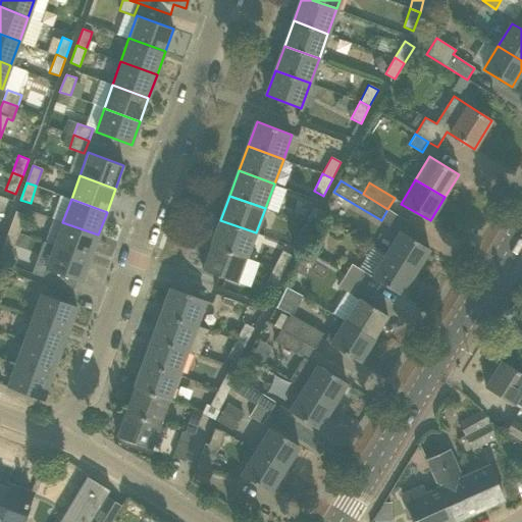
[(305,223),(314,228),(323,211),(313,206),(305,223)]
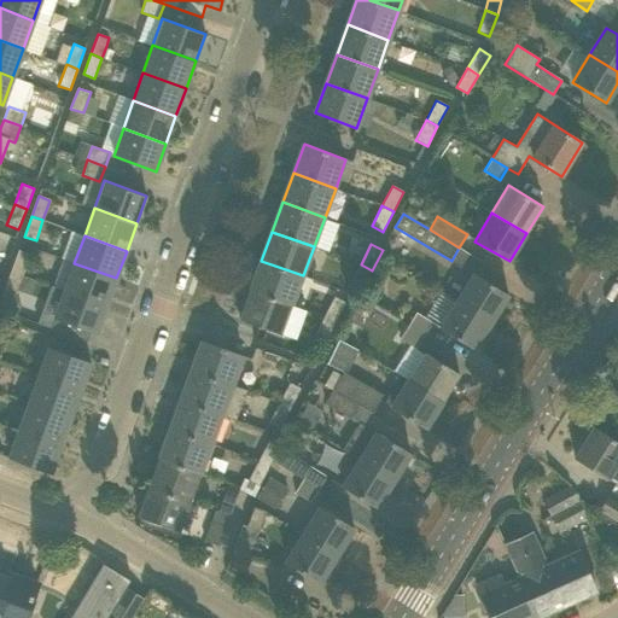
[(23,274),(30,255),(19,250),(12,270),(23,274)]
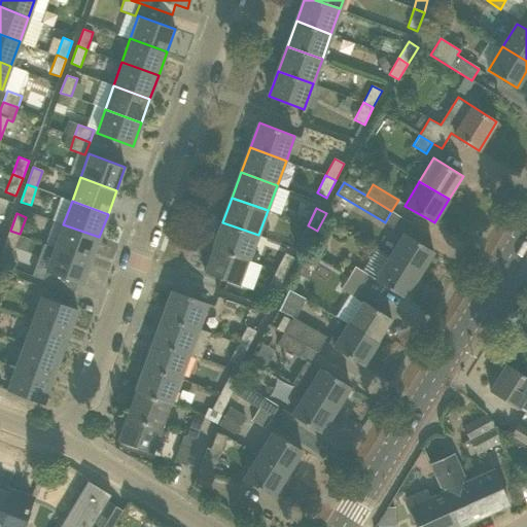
[(222,222),(214,247),(249,260),(258,235),(222,222)]
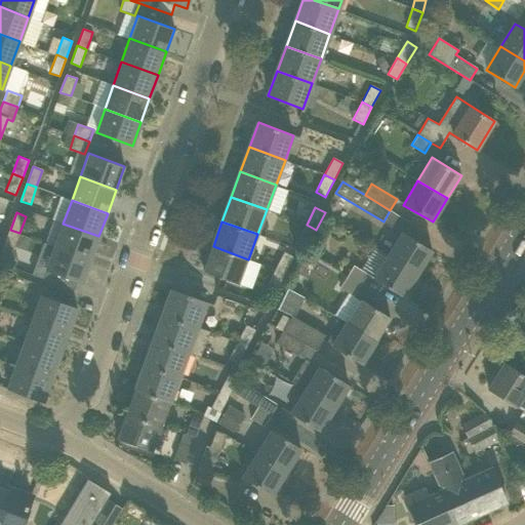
[(54,246),(90,259),(98,236),(63,224),(54,246)]
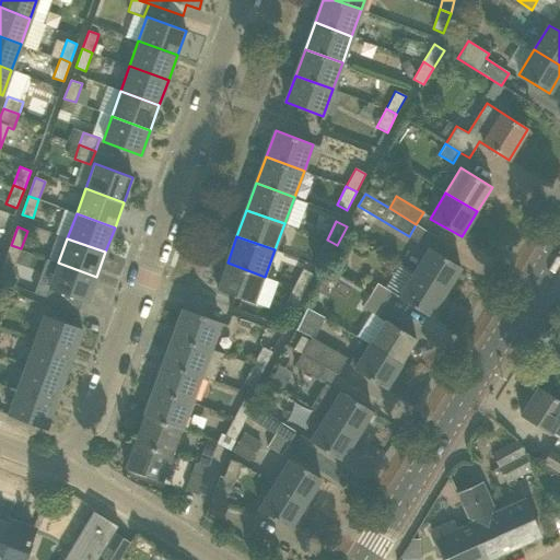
[(317,257),(328,263),(337,245),(327,240),(317,257)]
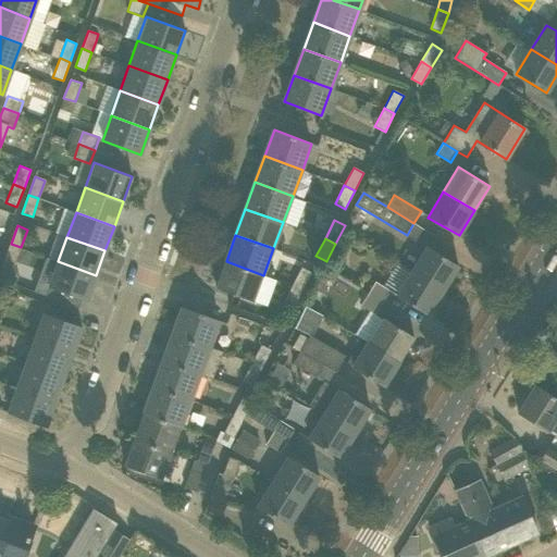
[(14,265),(21,247),(11,244),(4,261),(14,265)]
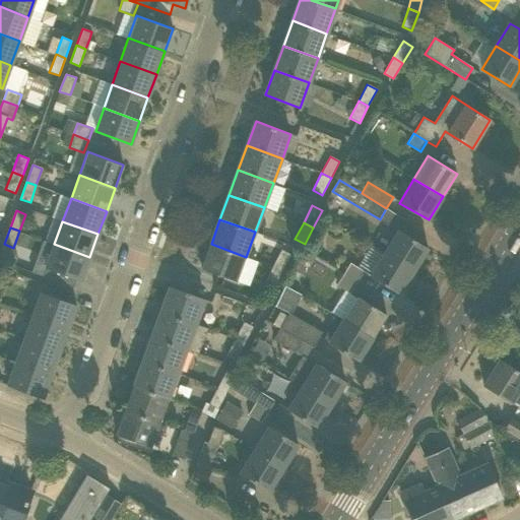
[(399,230),(398,232),(385,253),(413,270),(428,248),(399,230)]
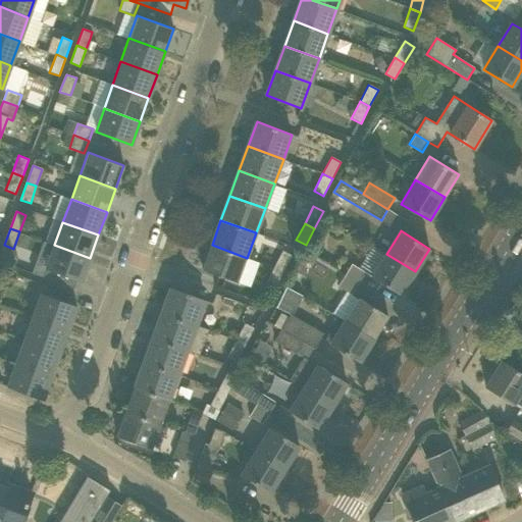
[(77,279),(82,281),(90,258),(54,245),(43,276),(74,288),(77,279)]
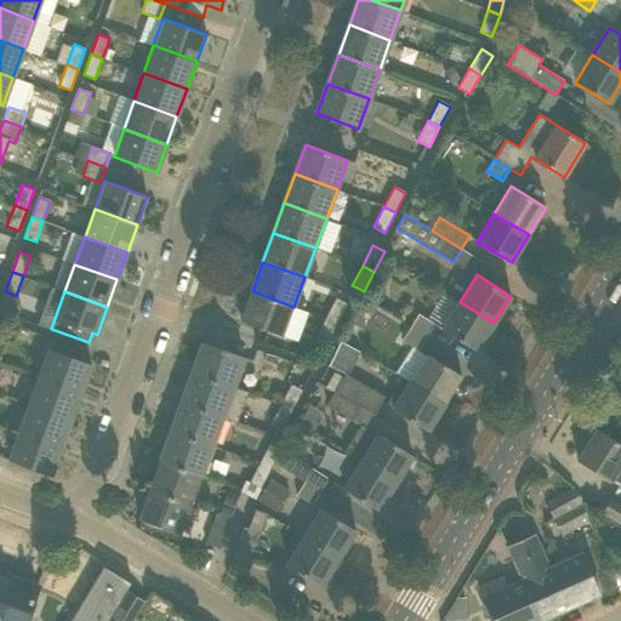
[(252,291),(241,320),(283,336),(294,307),(252,291)]
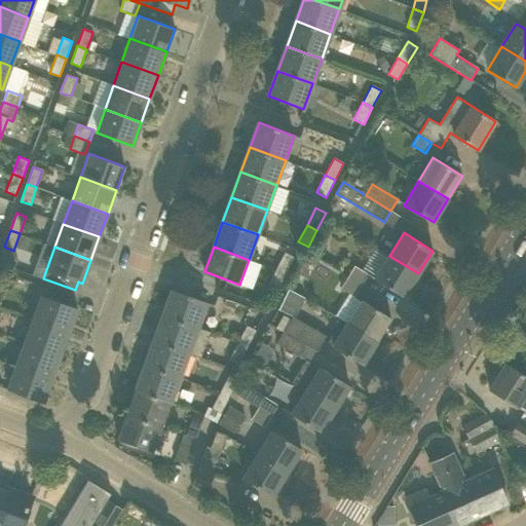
[(285,253),(275,269),(285,274),(294,257),(285,253)]
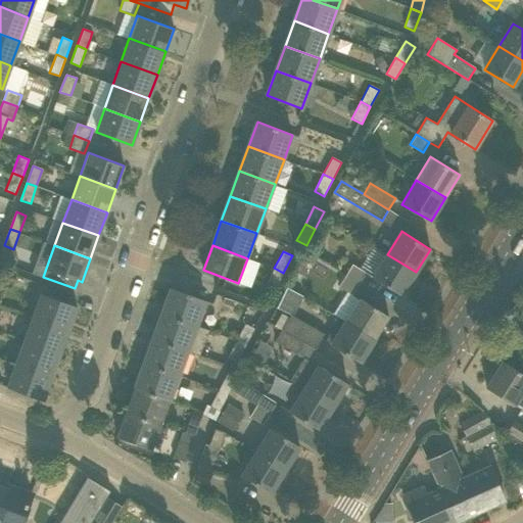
[(401,295),(416,272),(387,254),(373,279),(401,295)]
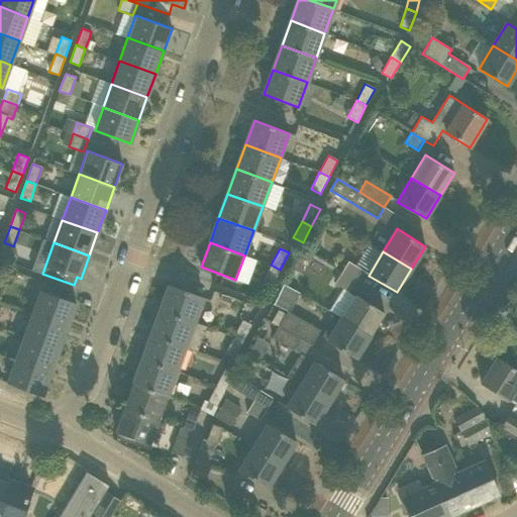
[(348,262),(341,273),(355,281),(362,270),(348,262)]
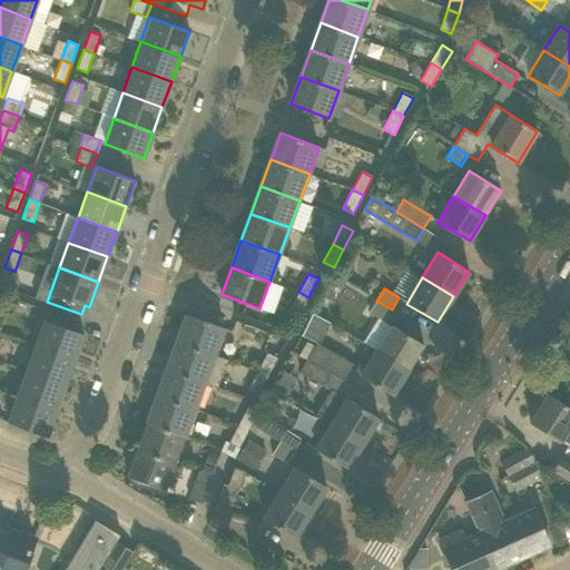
[(290,311),(300,315),(308,297),(298,292),(290,311)]
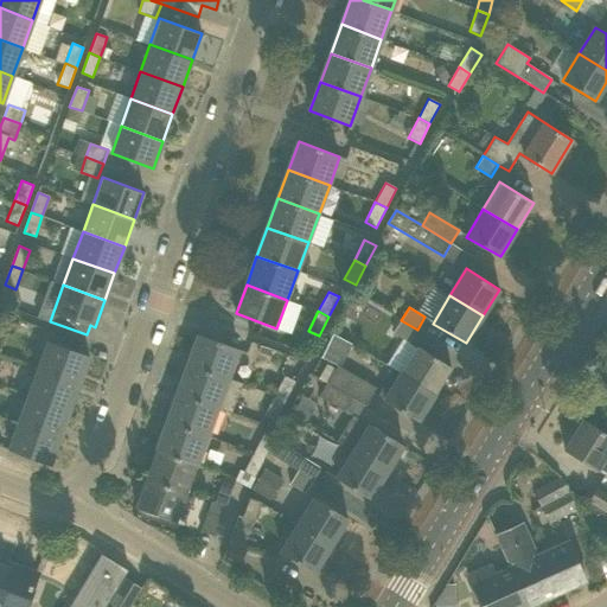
[(417,330),(401,320),(393,333),(409,343),(417,330)]
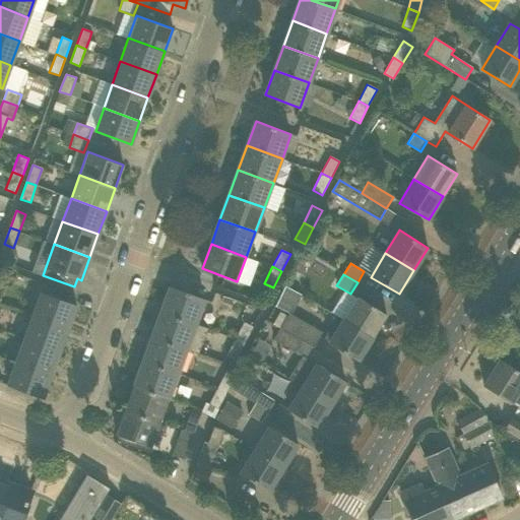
[(276,304),(291,312),(301,293),(286,285),(276,304)]
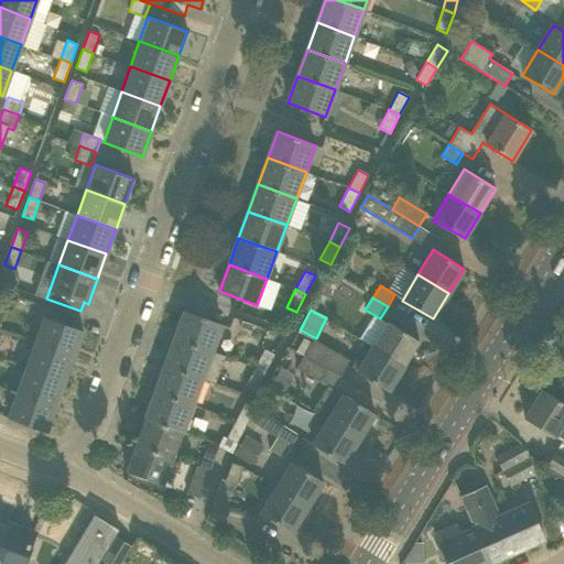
[(175,337),(212,350),(221,323),(184,311),(175,337)]
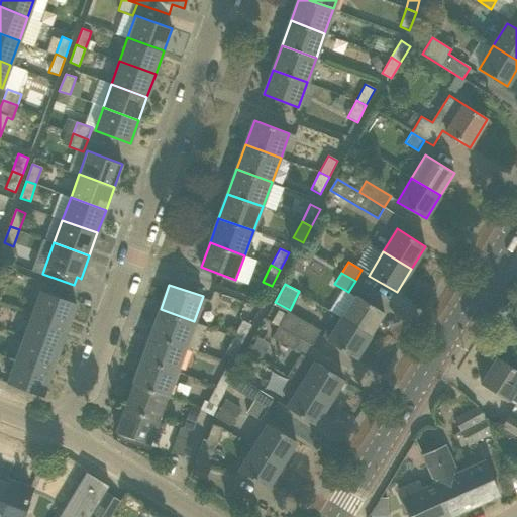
[(41,290),(33,313),(68,326),(77,303),(41,290)]
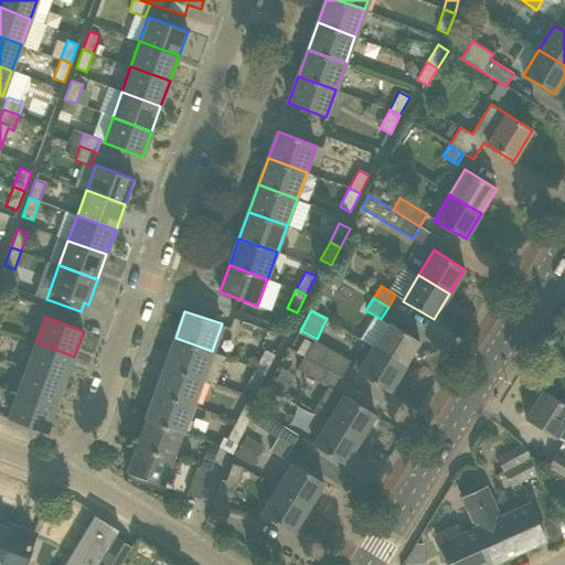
[(405,366),(420,341),(390,322),(374,348),(405,366)]
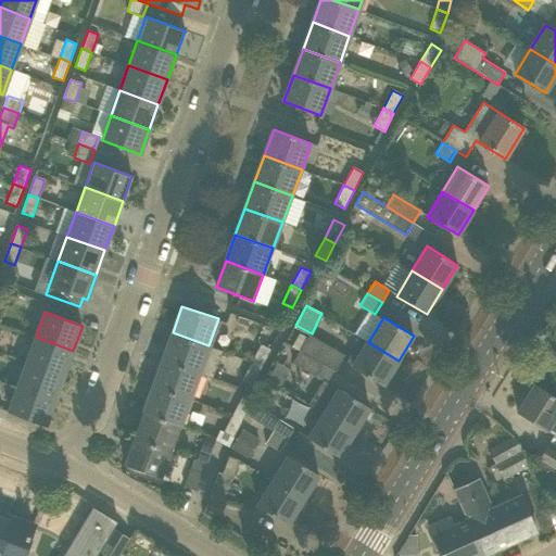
[(173,332),(163,358),(199,371),(213,377),(223,350),(209,345),(173,332)]
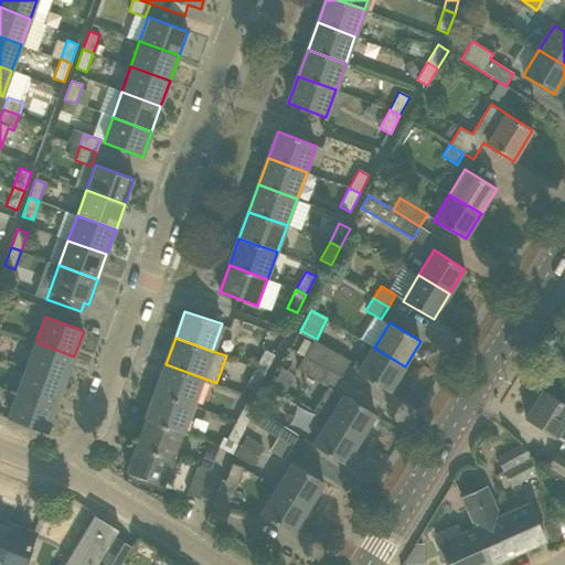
[(339,353),(315,339),(305,355),(341,376),(342,375),(348,366),(339,362),(339,353)]
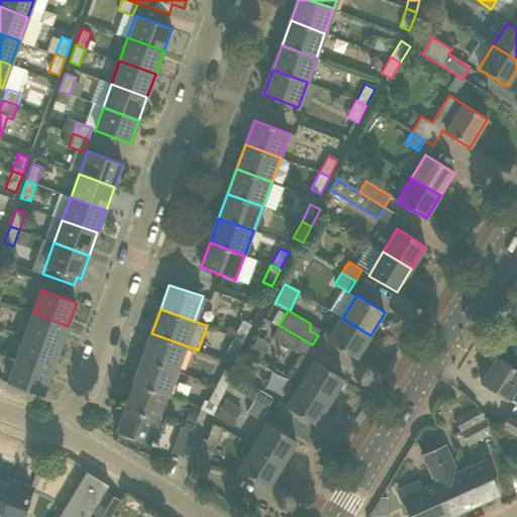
[(60,349),(68,326),(33,313),(24,336),(60,349)]
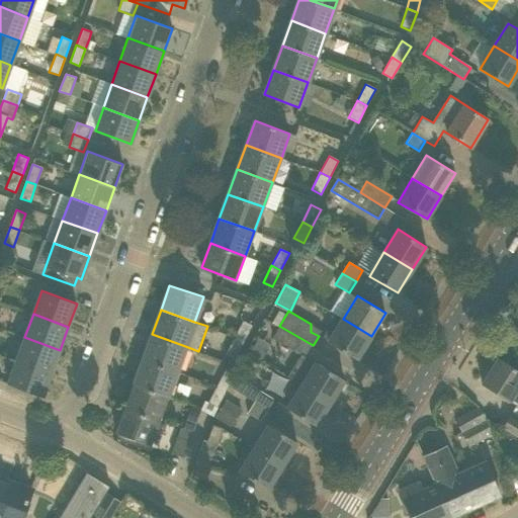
[(371,336),(343,319),(336,330),(330,326),(324,334),(326,339),(329,341),(329,342),(357,359),(371,336)]
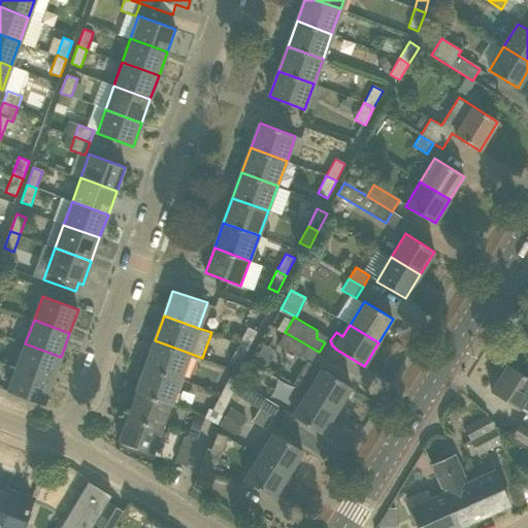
[(248,327),(238,343),(248,349),(257,332),(248,327)]
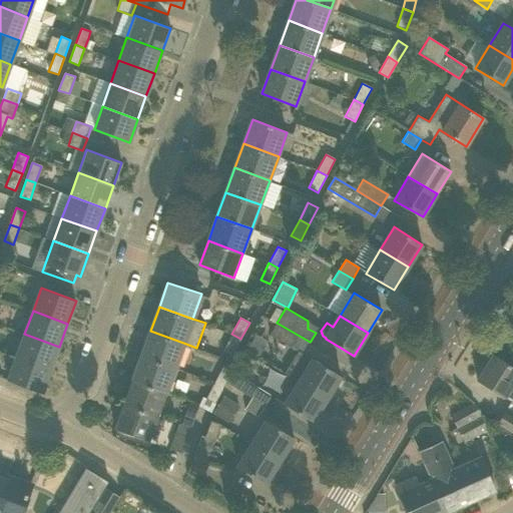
[(313,343),(311,341),(310,342),(277,323),(270,335),(298,351),(285,373),(299,382),(298,382),(327,399),(341,376),(306,355),(313,343)]
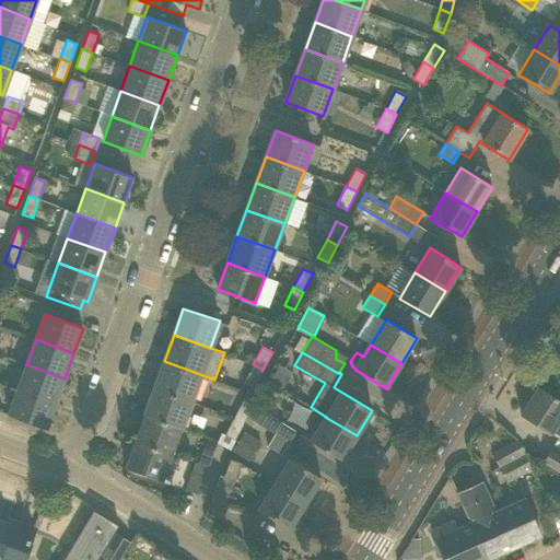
[(164,361),(154,388),(191,401),(200,374),(164,361)]
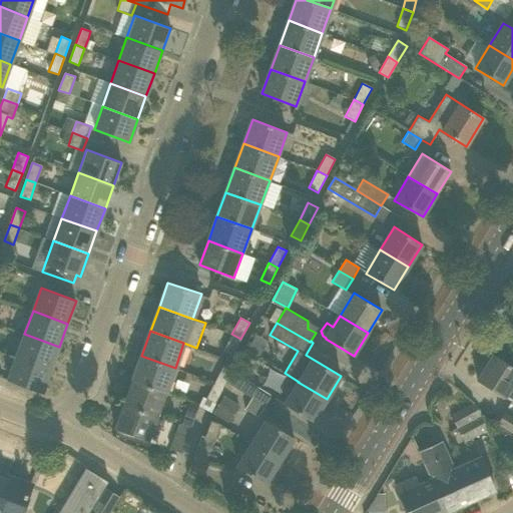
[(24,334),(16,357),(50,370),(59,347),(24,334)]
